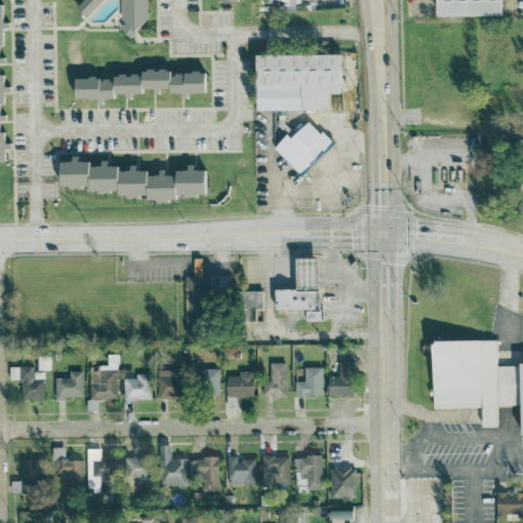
[(148,0),(123,0),(124,34),(134,34),(134,25),(149,25),(148,0)]
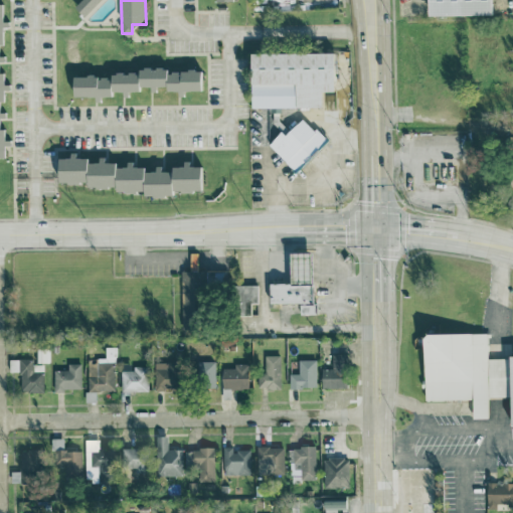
[(428,0),(428,16),(492,15),(491,0),(428,0)]
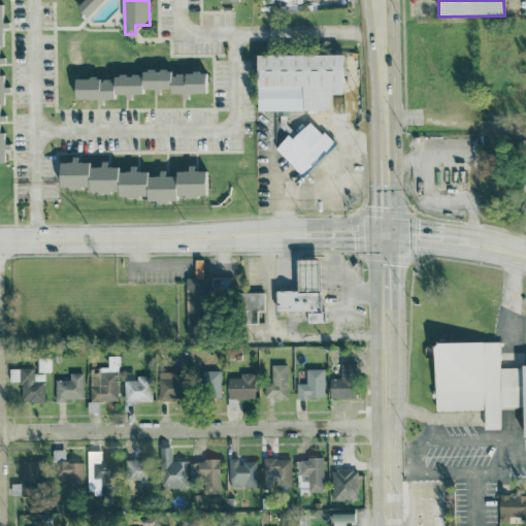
[(257,56),(258,111),(331,110),(330,95),(343,94),(342,54),(257,56)]
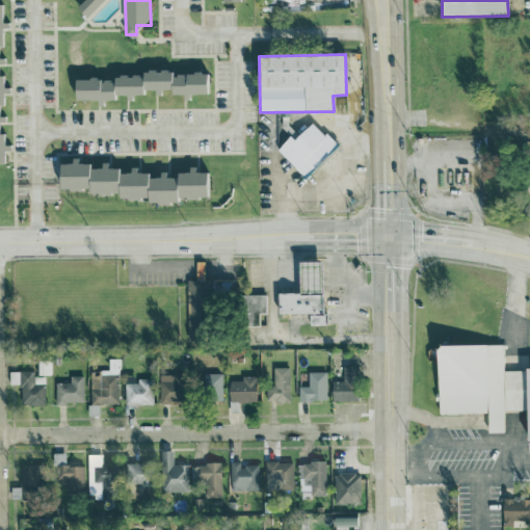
[(75,79),(76,101),(98,100),(104,101),(113,100),(115,96),(127,95),(133,95),(142,95),(144,89),(146,89),(161,96),(161,89),(173,89),(173,95),(176,95),(189,100),(191,95),(207,94),(207,75),(203,73),(176,74),(165,70),(146,71),(143,75),(125,76),(117,73),(115,80),(103,81),(97,79),(75,79)]
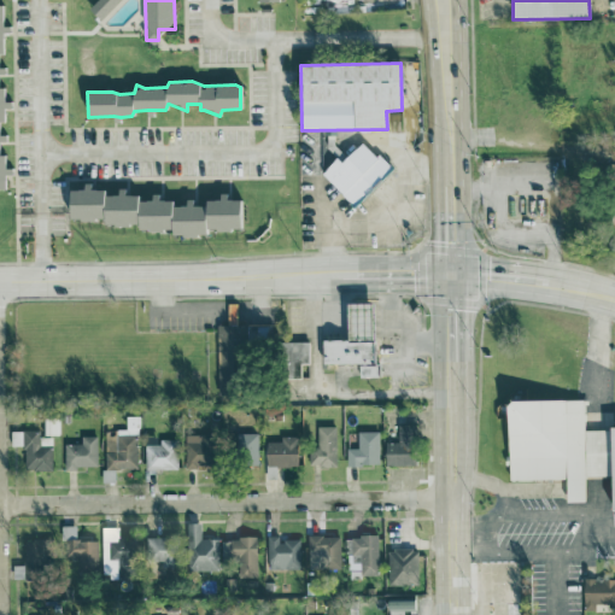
[(393,171),(364,141),(343,163),(339,158),(323,174),(355,208),(393,171)]
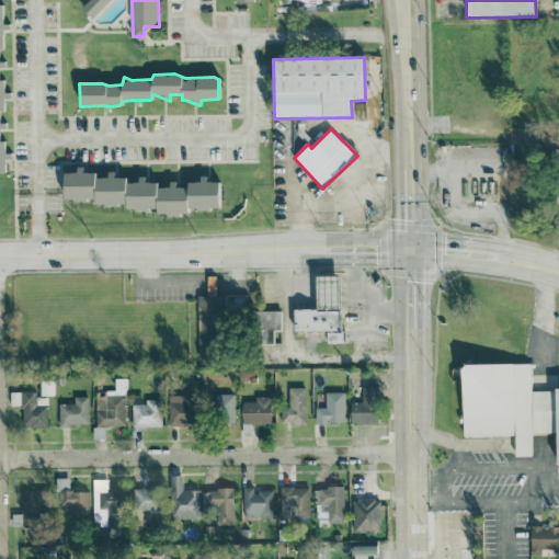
[(61,197),(157,212),(157,214),(172,216),(186,214),(187,207),(216,212),(220,183),(207,181),(206,171),(198,183),(190,181),(185,187),(181,186),(170,180),(169,189),(158,186),(158,183),(151,183),(139,175),(138,183),(127,182),(126,179),(121,178),(109,170),(107,179),(97,177),(95,173),(89,173),(79,167),(75,173),(66,172),(61,197)]
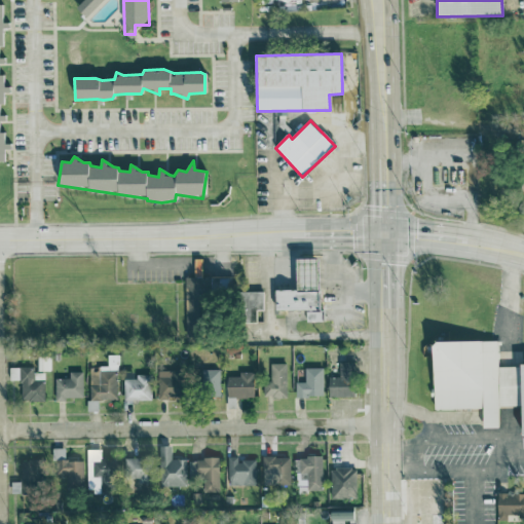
[(297,291),(276,291),(276,310),(307,310),(307,322),(325,322),(325,312),(319,312),(319,259),(297,259),(297,291)]
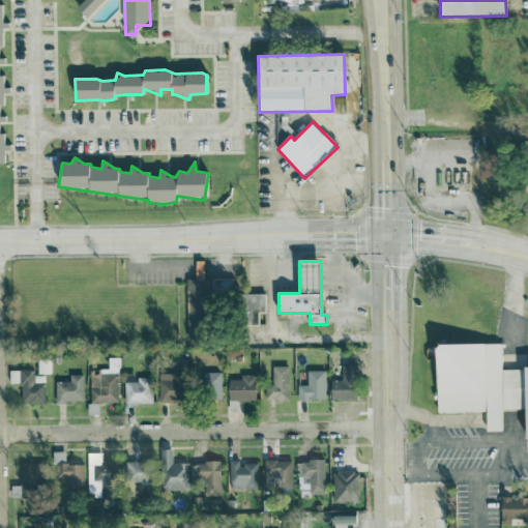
[(267,314),(267,294),(241,295),(242,326),(260,326),(260,314),(267,314)]
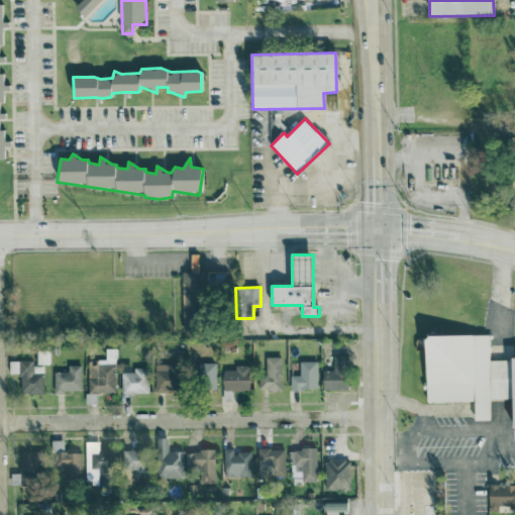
[(426,403),(475,403),(475,421),(492,421),(491,400),(512,400),(512,429),(514,428),(514,357),(491,358),(491,334),(425,336),(426,403)]
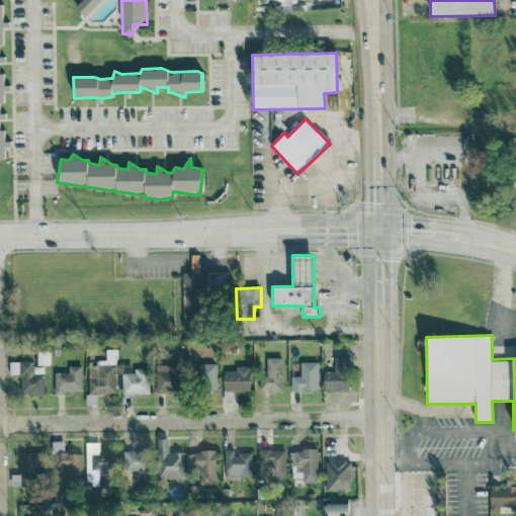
[(89,362),(90,395),(117,394),(116,349),(106,350),(106,361),(89,362)]
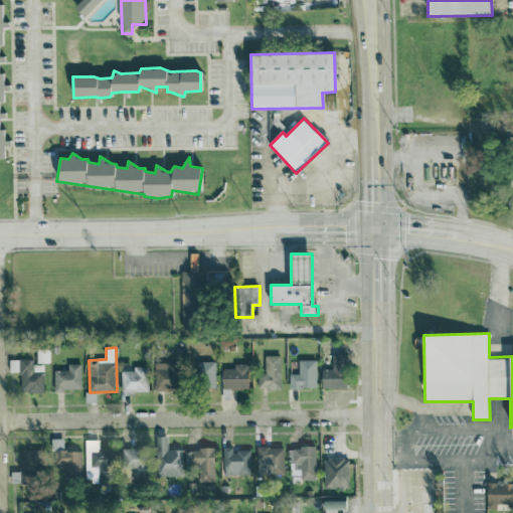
[(38,364),(51,363),(50,348),(37,349),(38,364)]
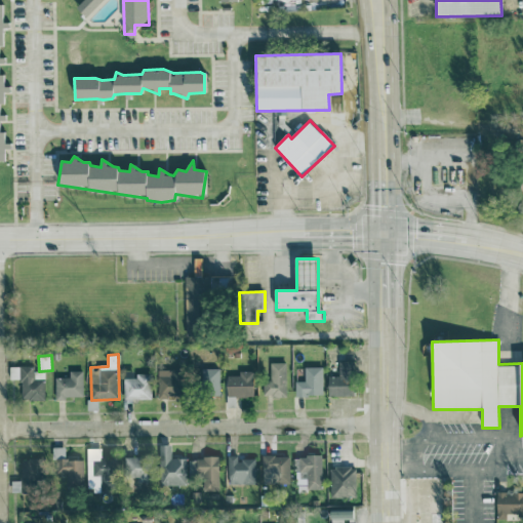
[(329,397),(355,397),(354,361),(339,361),(340,376),(328,377),(329,397)]
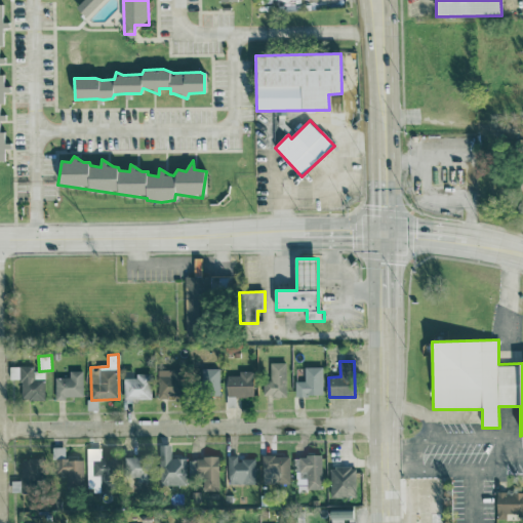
[(288,397),(287,363),(271,363),(271,380),(265,381),(265,397),(288,397)]
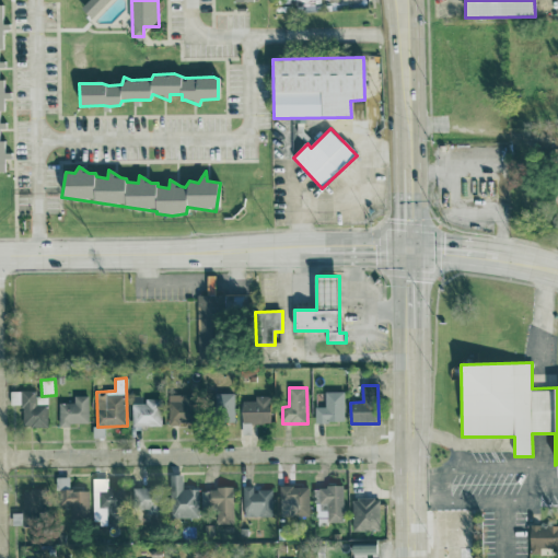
[(48,428),(48,406),(36,406),(36,392),(11,392),(11,406),(23,405),(23,428),(48,428)]
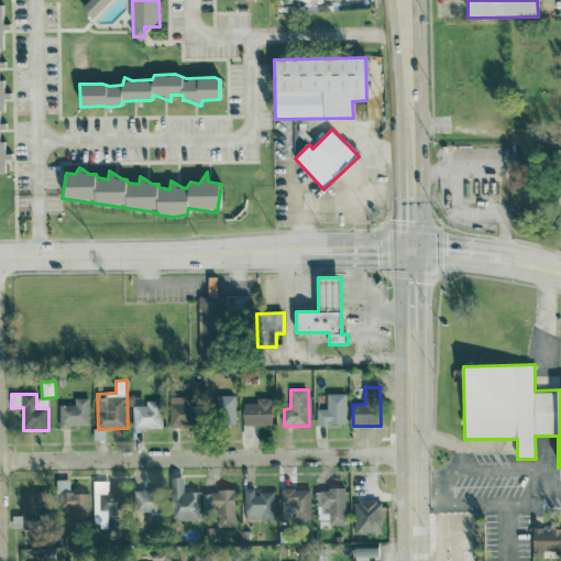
[(347,394),(328,395),(329,410),(318,410),(318,426),(348,425),(347,394)]
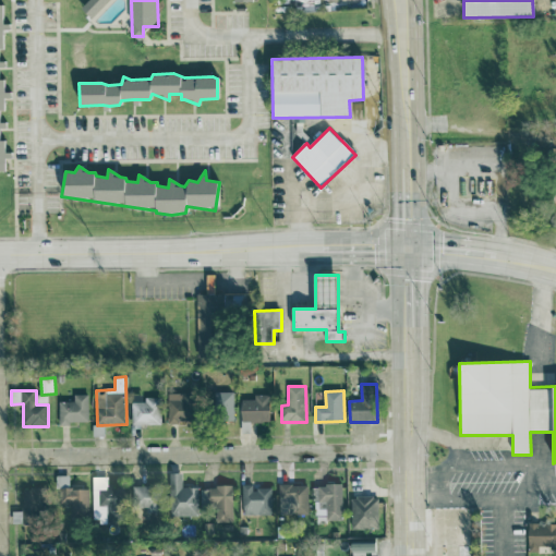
[(234,421),(234,393),(215,393),(214,421),(234,421)]
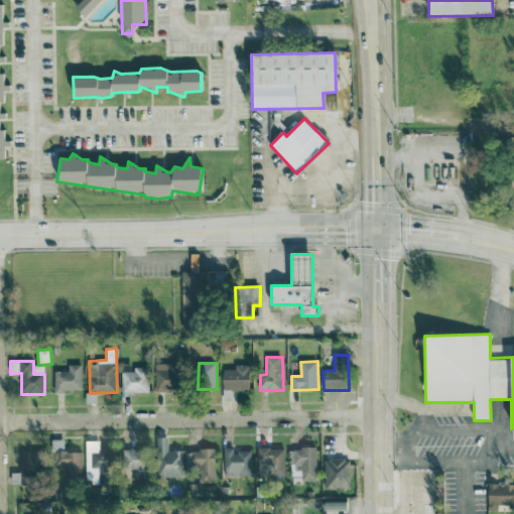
[(156,391),(177,391),(177,364),(156,364),(156,391)]
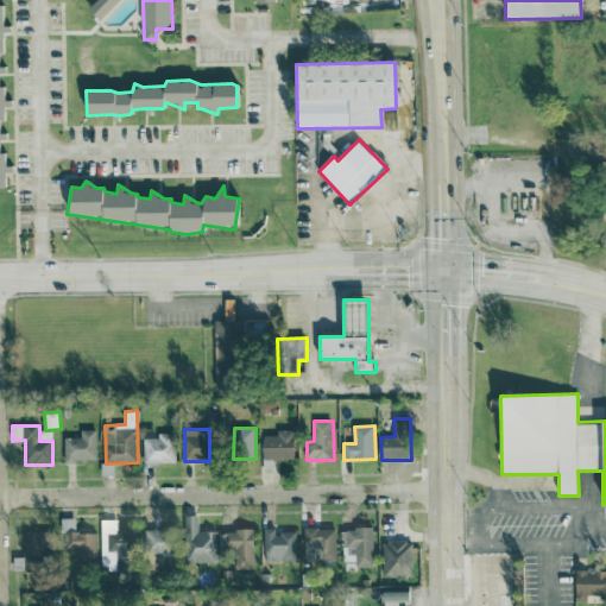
[(65,439),(65,462),(98,462),(98,430),(82,431),(82,439),(65,439)]
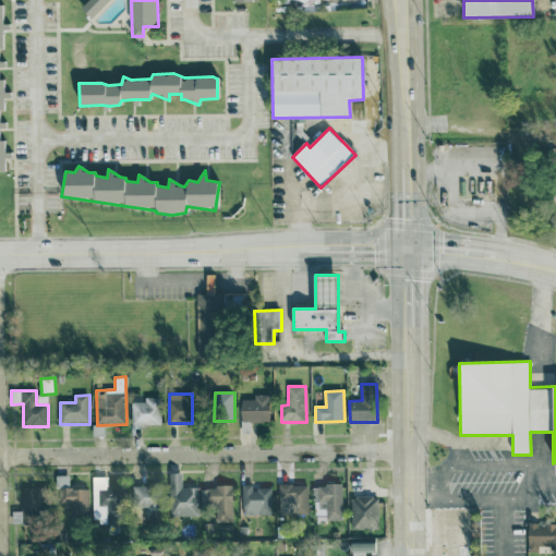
[(270,395),(255,396),(255,400),(242,400),(242,423),(270,422),(270,395)]
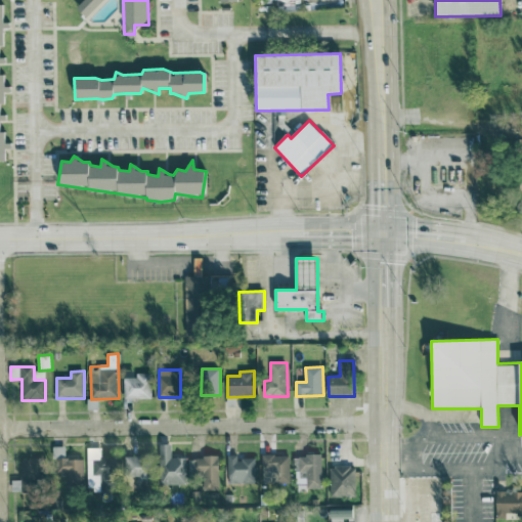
[(124,378),(124,399),(150,399),(150,374),(136,374),(136,378),(124,378)]
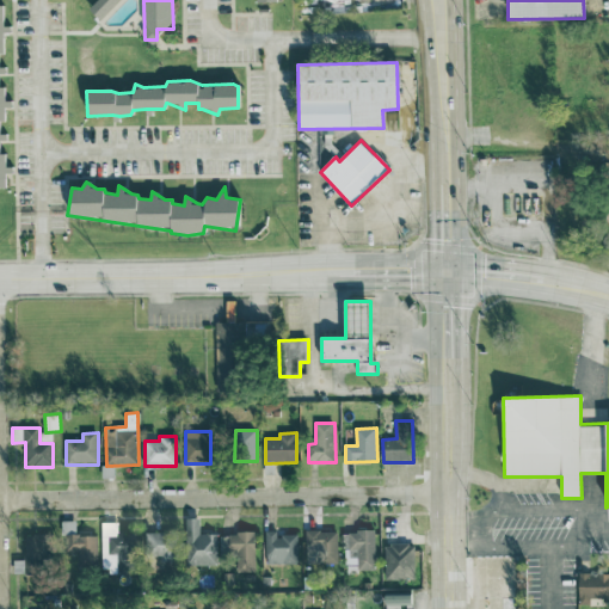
[(201,535),(200,520),(186,520),(188,566),(219,566),(219,534),(201,535)]
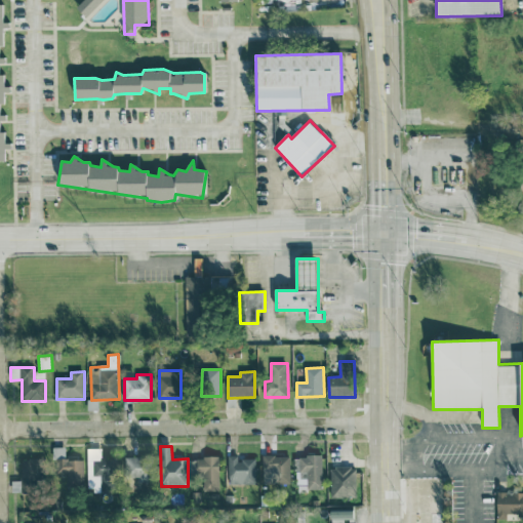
[(83,460),(66,460),(66,448),(55,448),(55,475),(67,474),(67,487),(84,487),(83,460)]
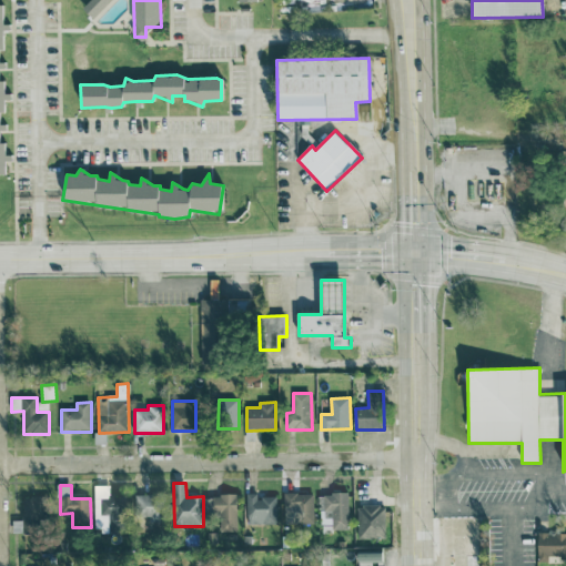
[(94,486),(95,534),(123,533),(123,498),(110,498),(110,486),(94,486)]
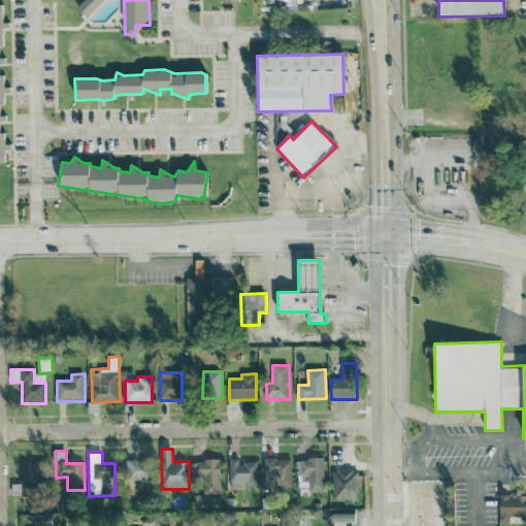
[(258,462),(239,463),(239,459),(230,459),(231,488),(258,487),(258,462)]
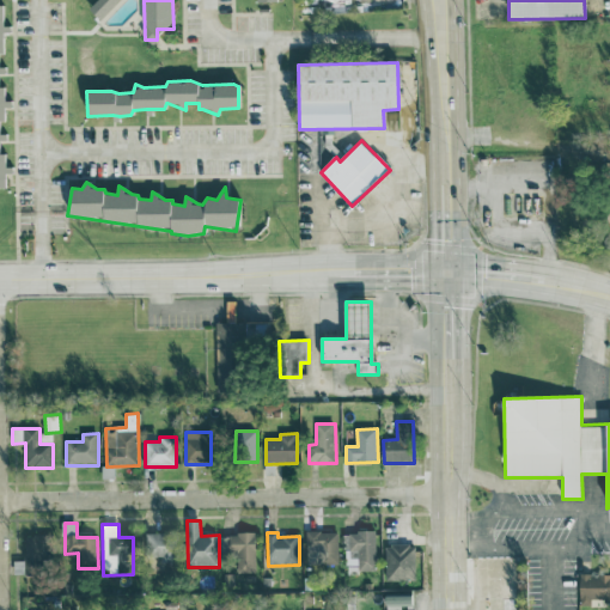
[(306,568),(339,568),(339,532),(306,534),(306,568)]
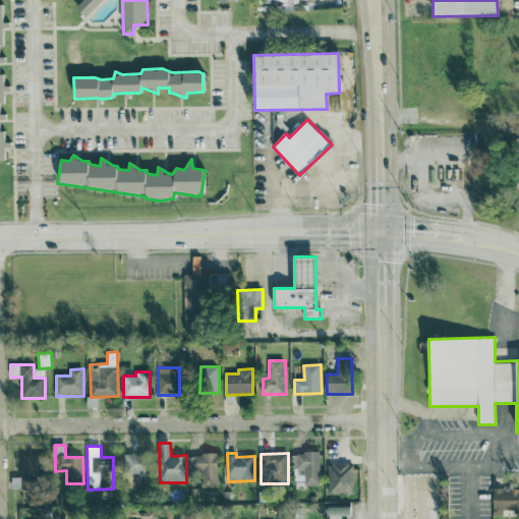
[(125,454),(125,474),(136,475),(136,480),(148,480),(149,455),(125,454)]
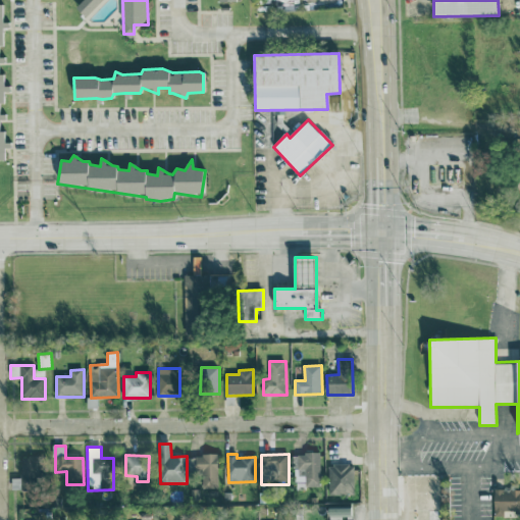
[(321,455),(295,455),(296,488),(322,488),(321,455)]
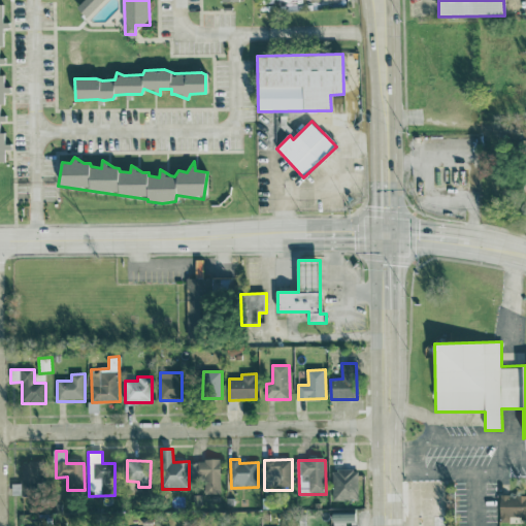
[(206,494),(222,494),(221,461),(191,461),(191,478),(205,478),(206,494)]
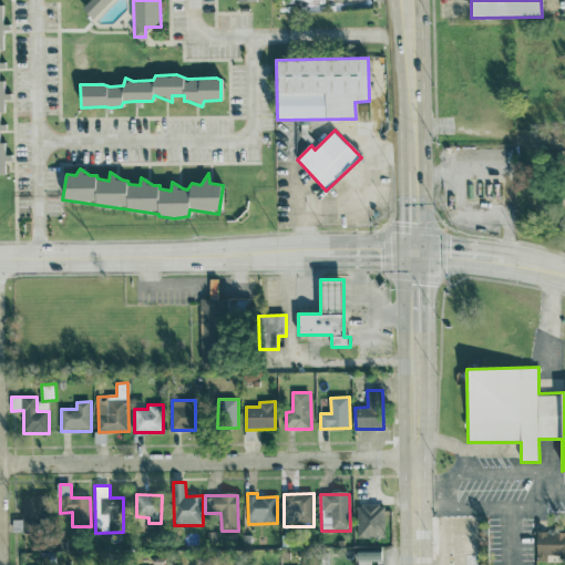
[(23,497),(24,530),(45,530),(44,496),(23,497)]
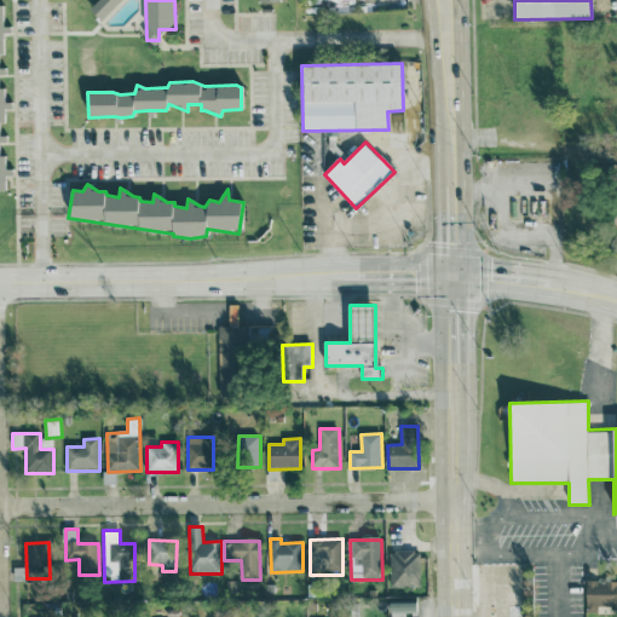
[(421,552),(392,552),(391,587),(421,588),(421,552)]
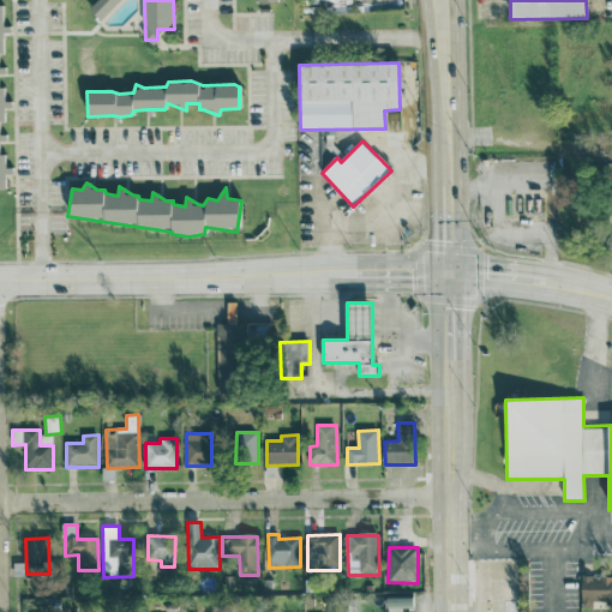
[(611,577),(583,577),(582,607),(594,609),(594,603),(611,603),(611,577)]
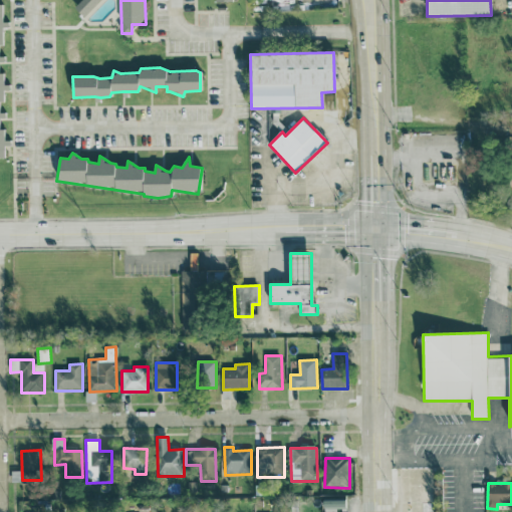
[(346,501),(325,501),(324,511),(337,511),(337,509),(346,509),(346,501)]
